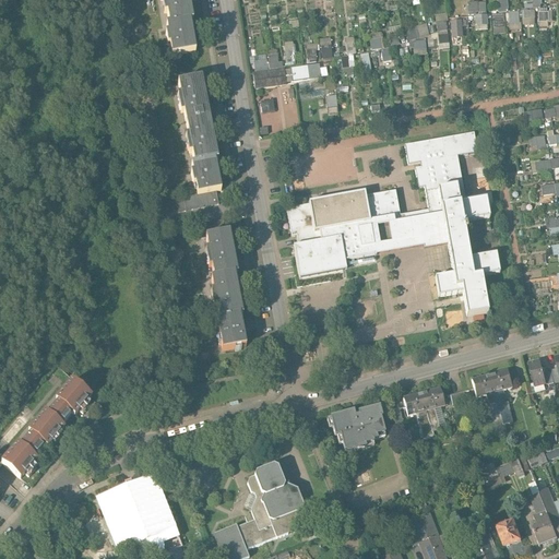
[(192,22),(188,0),(161,0),(164,15),(167,14),(169,26),(190,23),(192,22)]
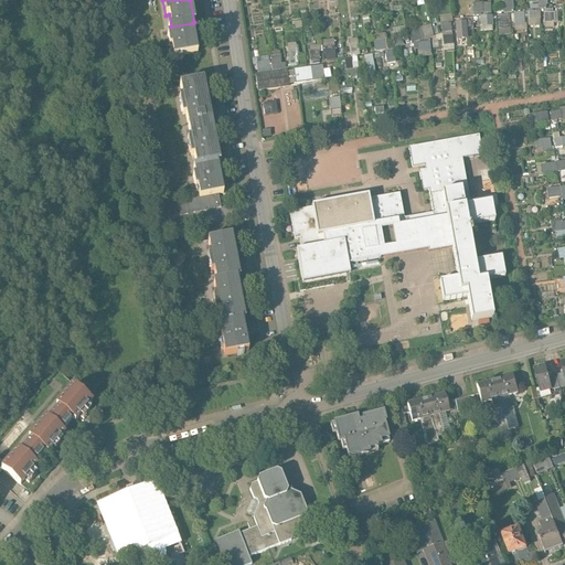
[(470,0),(471,14),(478,14),(479,31),(491,31),(490,0),(470,0)]
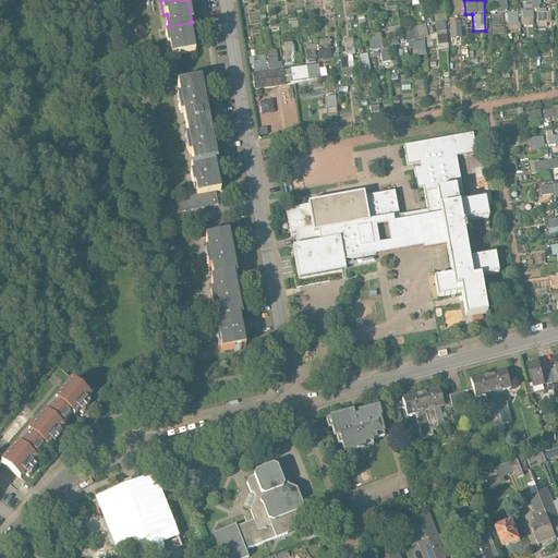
[(495,0),(496,12),(506,12),(505,0),(495,0)]
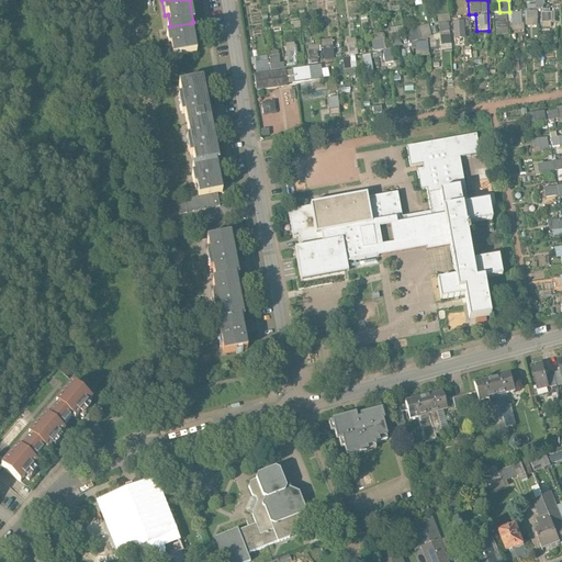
[(524,25),(537,24),(536,10),(524,11),(524,25)]
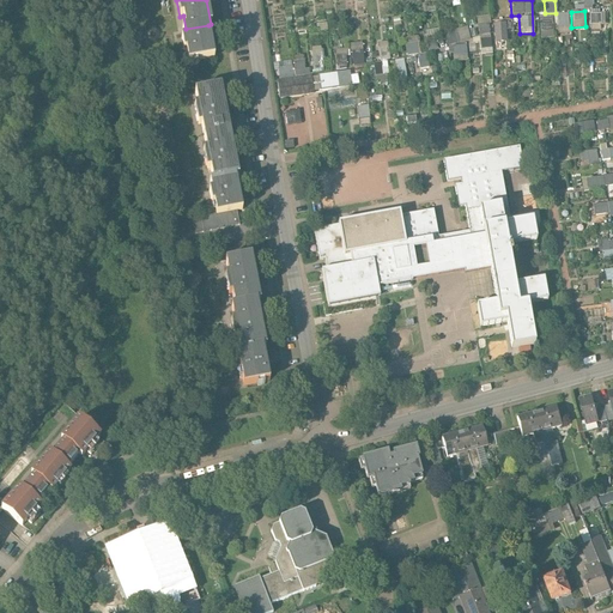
[(557,34),(569,32),(569,12),(556,13),(557,34)]
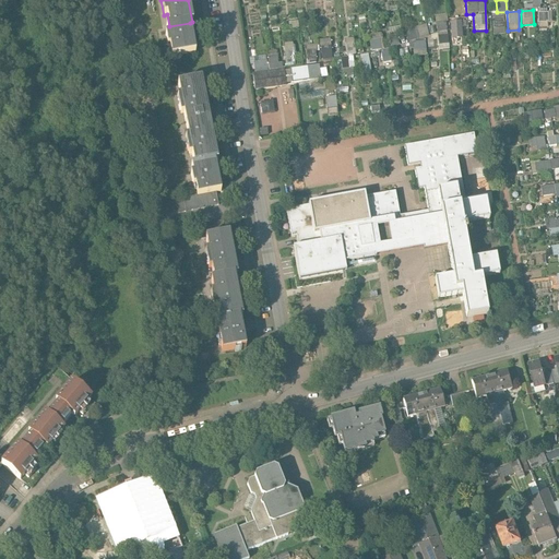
[(547,23),(547,12),(537,11),(536,23),(547,23)]
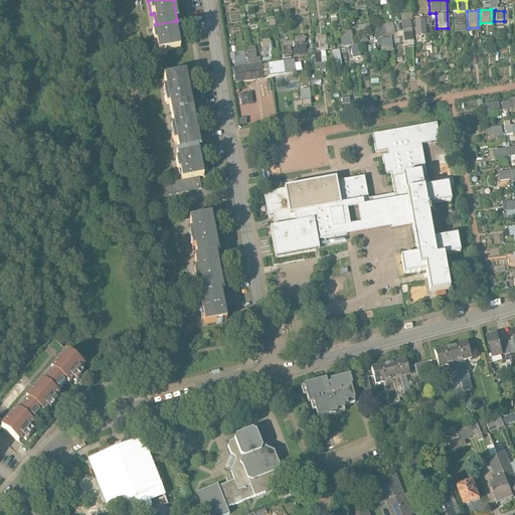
[(400,14),(402,29),(420,26),(419,17),(411,19),(410,12),(400,14)]
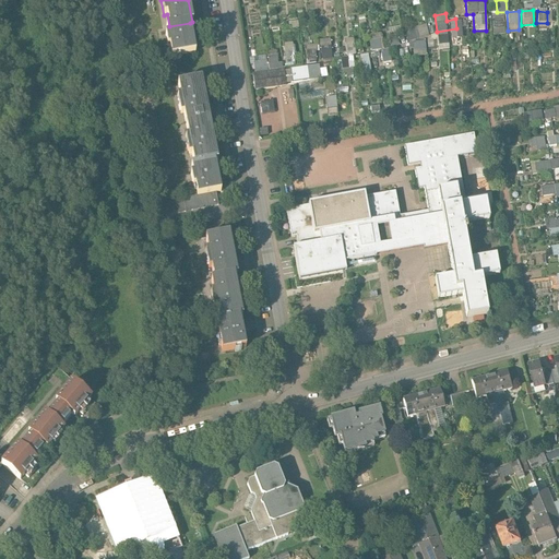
[(491,15),(491,34),(502,34),(501,14),(491,15)]
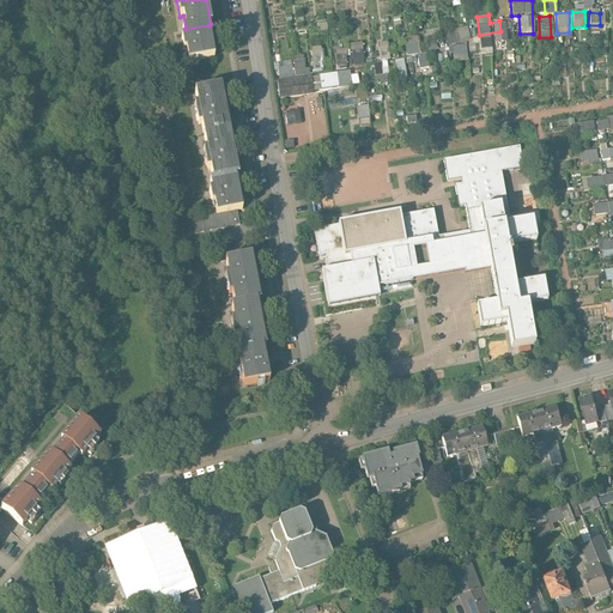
[(213,59),(208,25),(186,29),(182,29),(184,37),(181,38),(183,52),(186,52),(188,64),(213,59)]
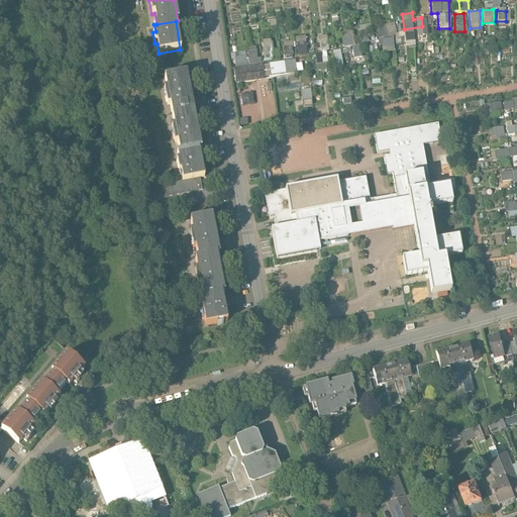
[(377,38),(397,33),(394,22),(374,27),(377,38)]
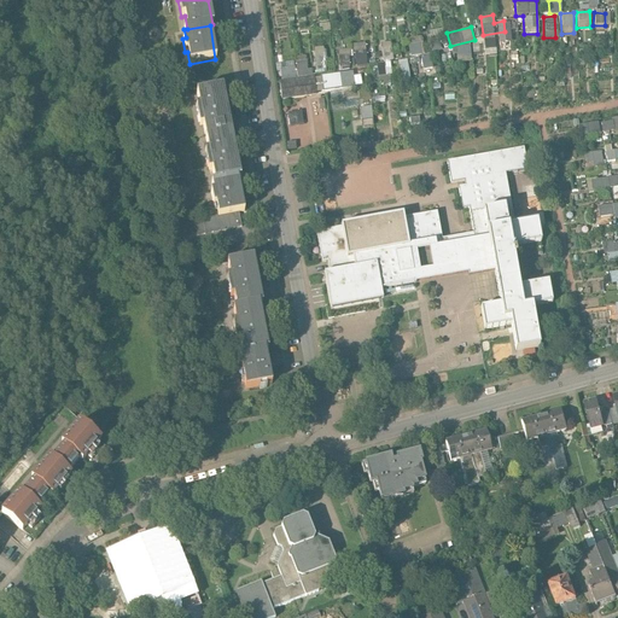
[(496,54),(494,38),(483,39),(485,56),(496,54)]
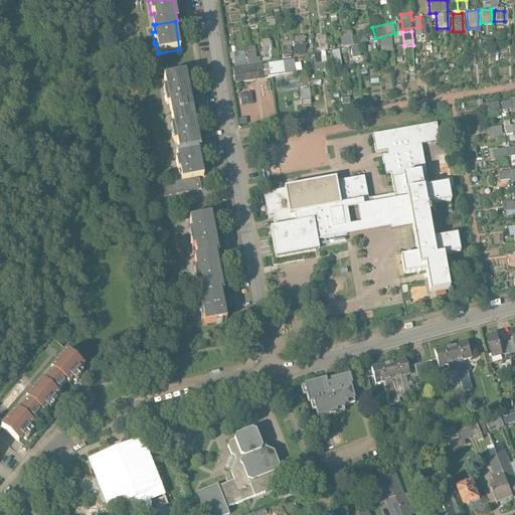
[(325,35),(317,36),(318,49),(326,49),(325,35)]
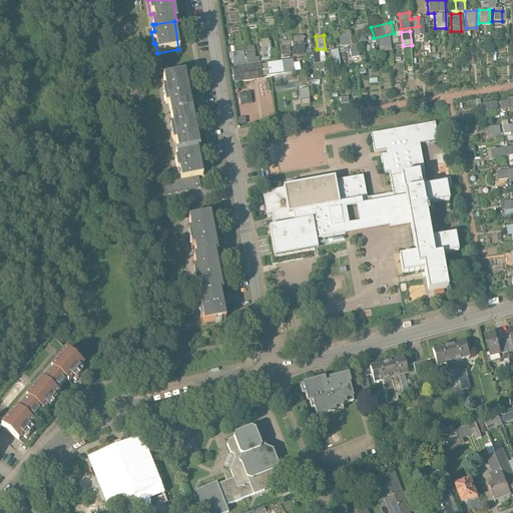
[(379,51),(391,50),(390,38),(379,39),(379,51)]
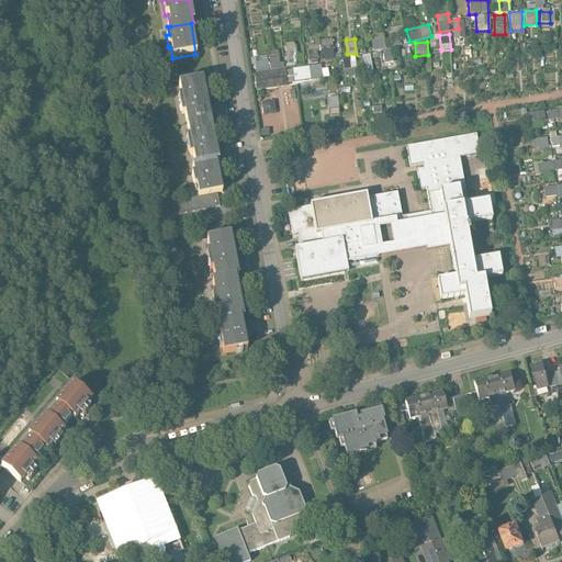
[(323,59),(333,59),(333,43),(322,43),(323,59)]
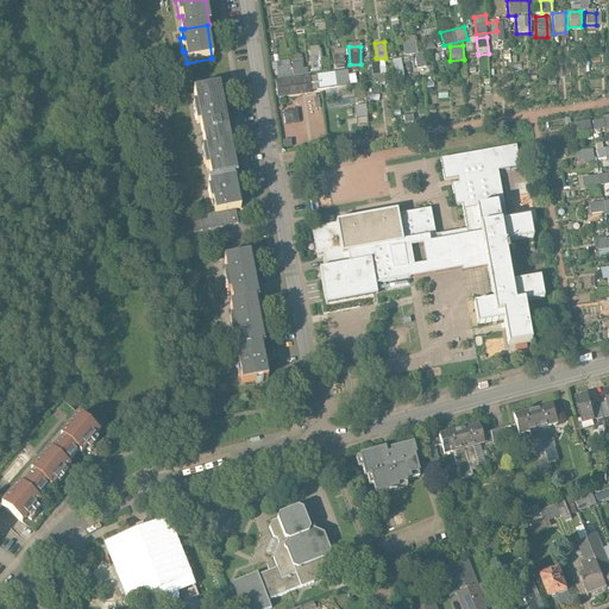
[(333,49),(333,66),(344,66),(344,48),(333,49)]
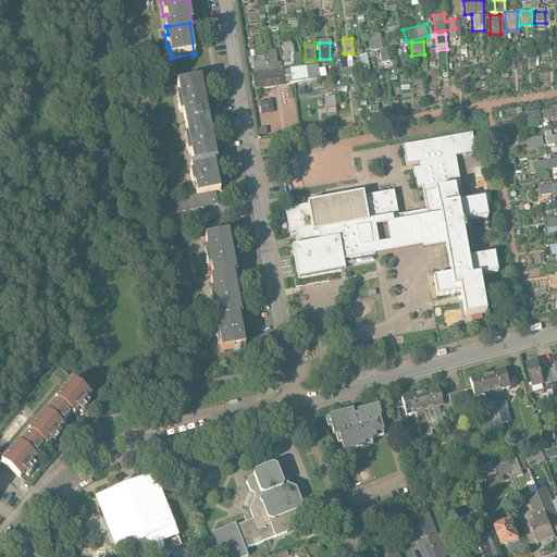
[(254,69),(277,67),(276,50),(265,50),(267,60),(252,60),(254,69)]
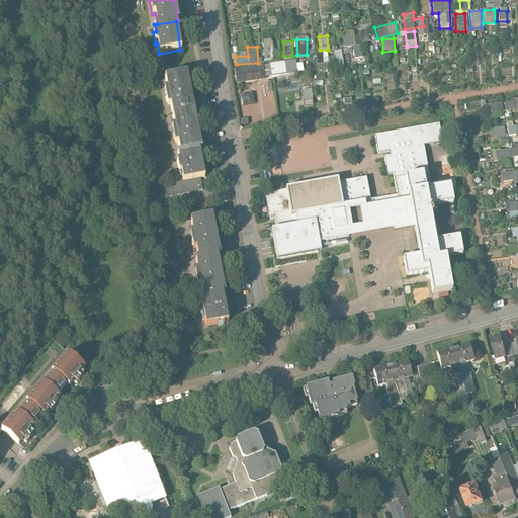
[(235,83),(265,79),(265,76),(297,73),(295,60),(233,67),(235,83)]
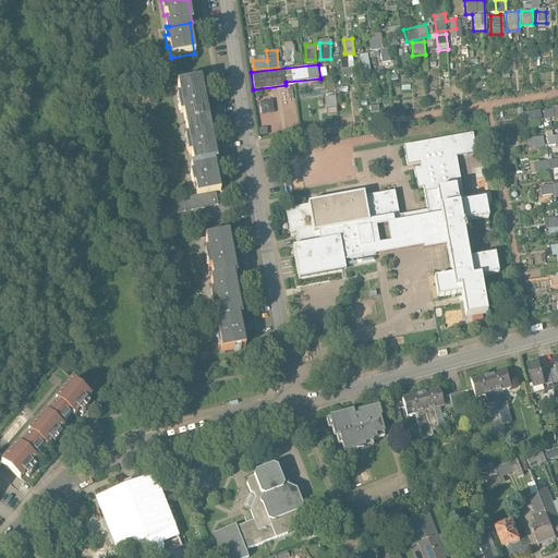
[(183,113),(185,124),(208,120),(201,80),(178,85),(180,96),(177,97),(180,113),(183,113)]
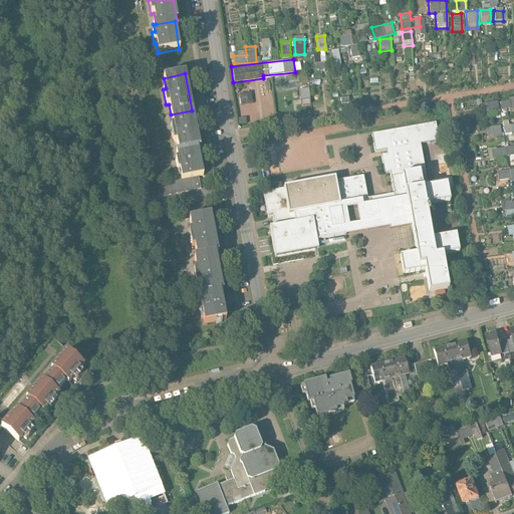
[(299,99),(308,99),(308,89),(299,89),(299,99)]
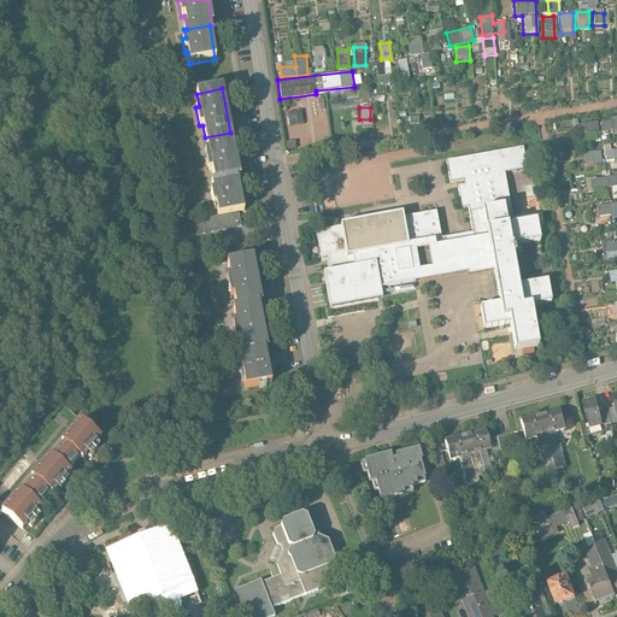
[(287,111),(288,127),(303,125),(301,110),(287,111)]
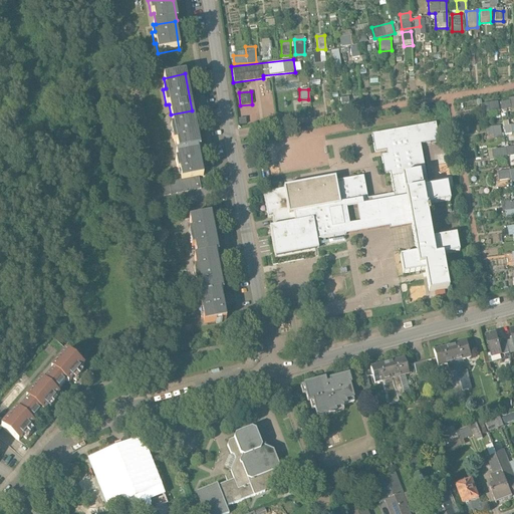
[(500,109),(513,109),(513,99),(500,99),(500,109)]
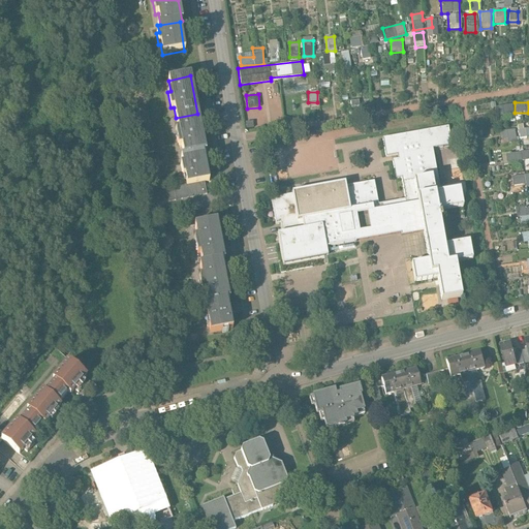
[(511,104),(496,106),(497,115),(512,113),(511,104)]
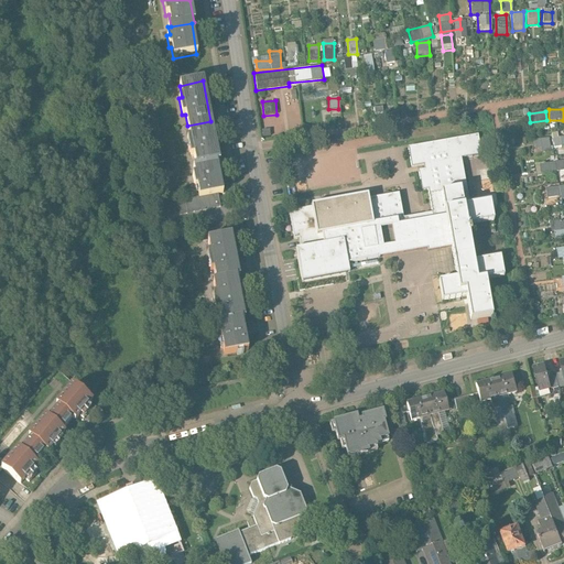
[(194,155),(196,167),(216,163),(219,163),(210,121),(187,126),(191,138),(187,139),(191,156),(194,155)]
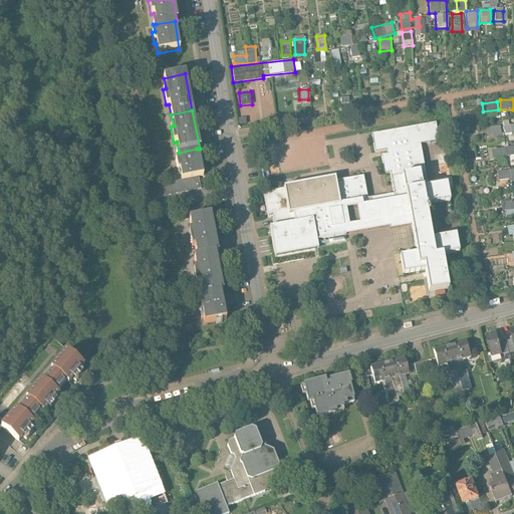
[(504,135),(513,132),(513,126),(512,118),(501,120),(504,135)]
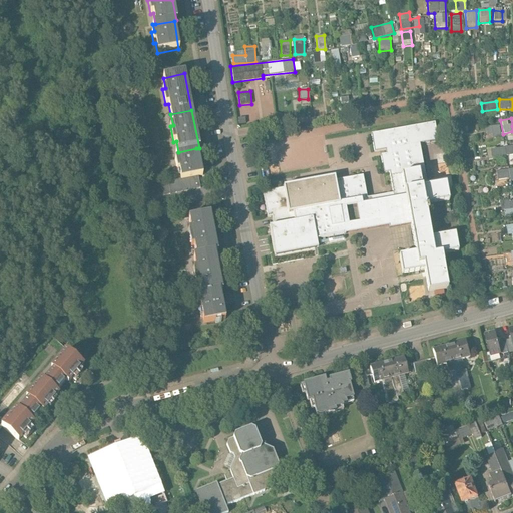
[(390,171),(394,193),(367,198),(338,203),(344,234),(357,231),(389,225),(389,228),(411,224),(414,239),(416,252),(400,255),(403,273),(425,269),(429,291),(448,288),(442,254),(458,251),(455,234),(431,238),(425,205),(449,200),(448,196),(454,195),(450,177),(427,181),(419,142),(438,139),(435,122),(372,134),(375,151),(386,149),(386,154),(381,155),(384,172),(390,171)]
